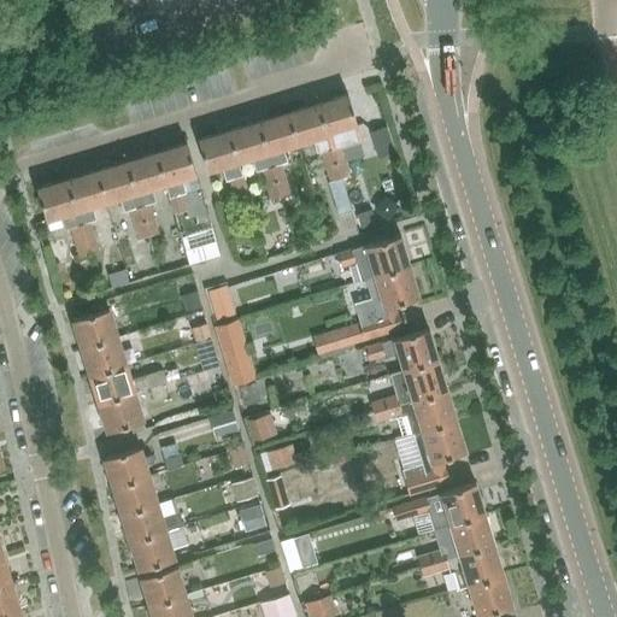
[(362,139),(348,95),(347,94),(317,103),(330,148),(321,151),(325,166),(345,160),(340,146),(362,139)]
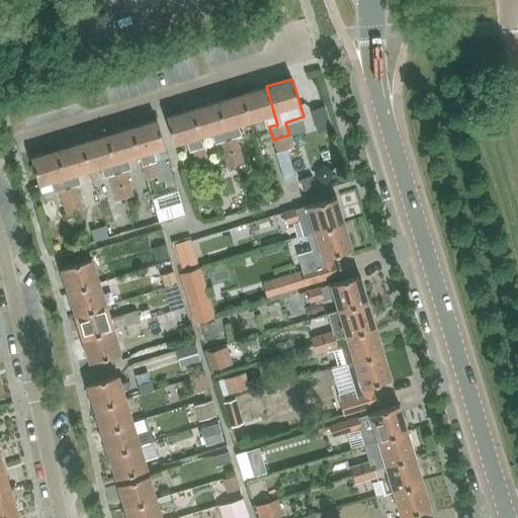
[(262,128),(269,126),(277,124),(266,86),(241,94),(249,120),(258,117),(262,128)]
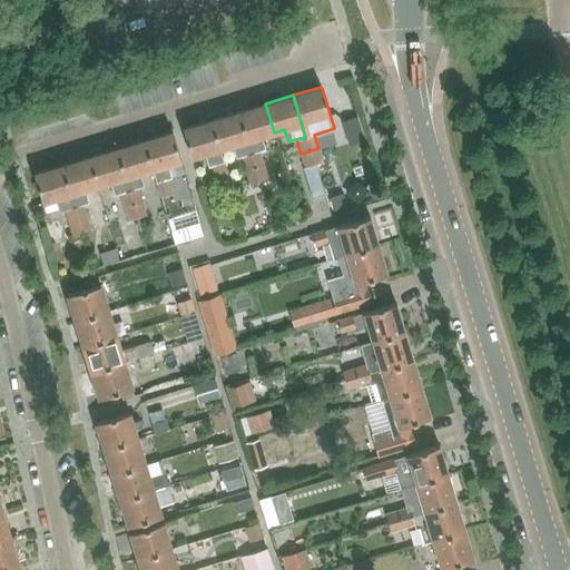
[(263,136),(274,133),(265,104),(237,111),(251,154),(242,156),(245,170),(263,165),(258,150),(267,148),(263,136)]
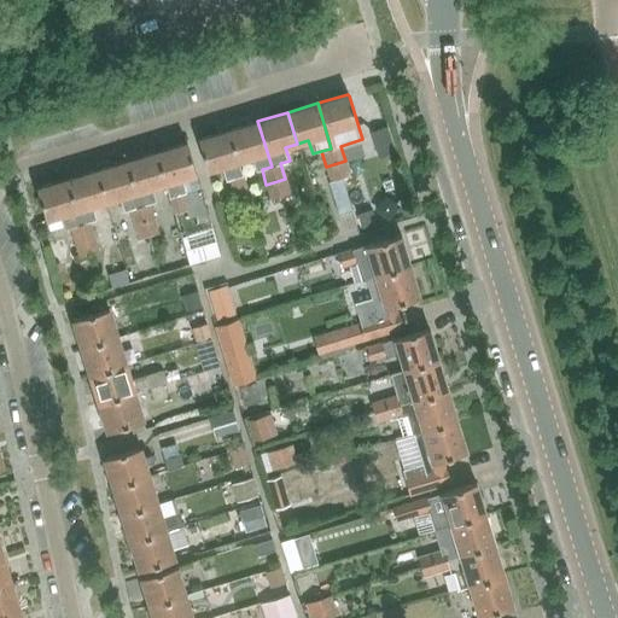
[(252,172),(262,169),(272,167),(257,121),(228,130),(237,162),(249,158),(252,172)]
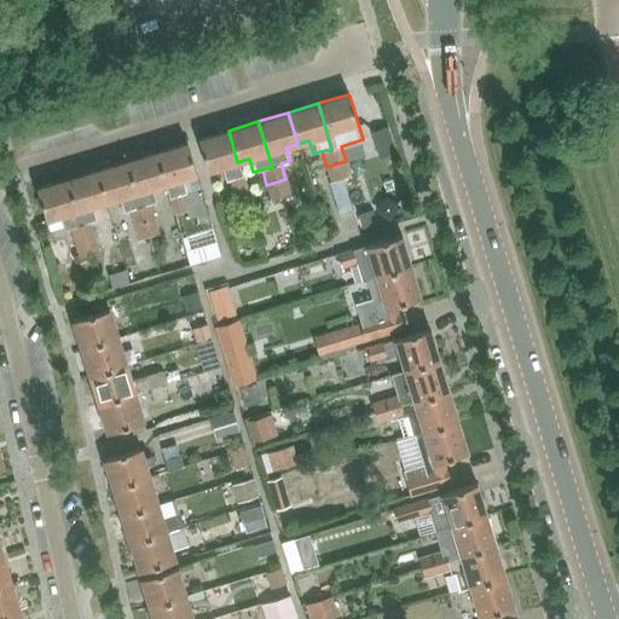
[(247,191),(237,162),(229,131),(198,139),(207,171),(219,167),(224,181),(230,179),(235,195),(247,191)]
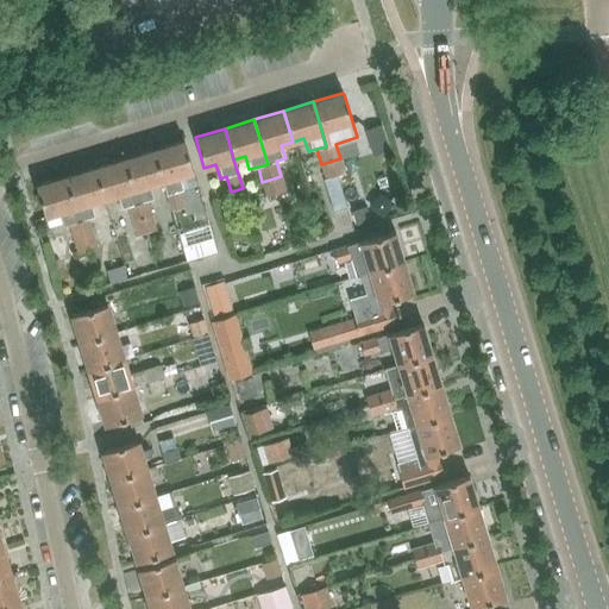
[(181,175),(193,171),(183,142),(154,150),(162,181),(171,211),(183,207),(179,190),(184,189),(181,175)]
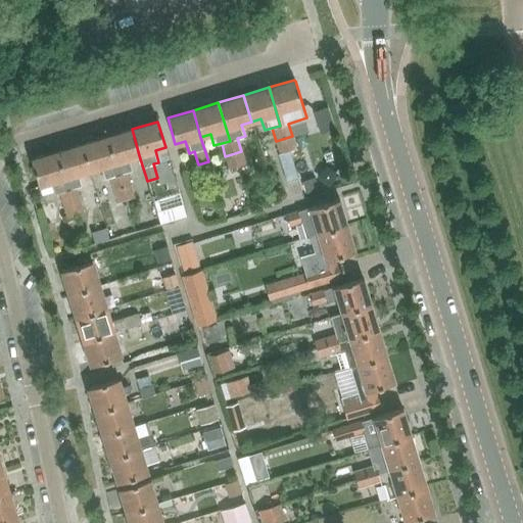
[(130,158),(139,155),(132,129),(106,137),(117,175),(109,177),(113,190),(130,185),(126,173),(134,170),(130,158)]
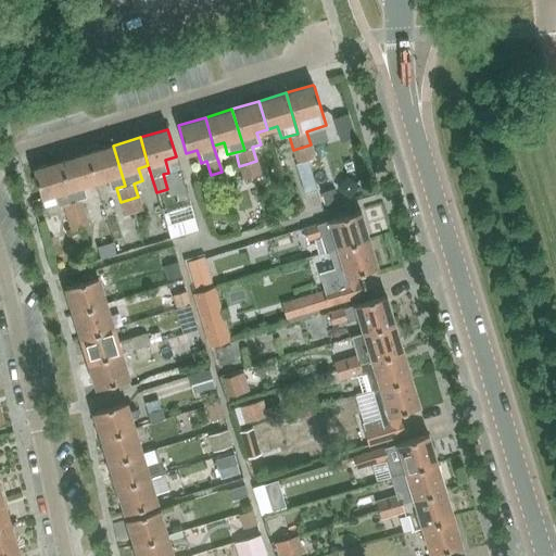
[(293,150),(297,162),(298,163),(306,160),(314,158),(311,144),(293,150)]
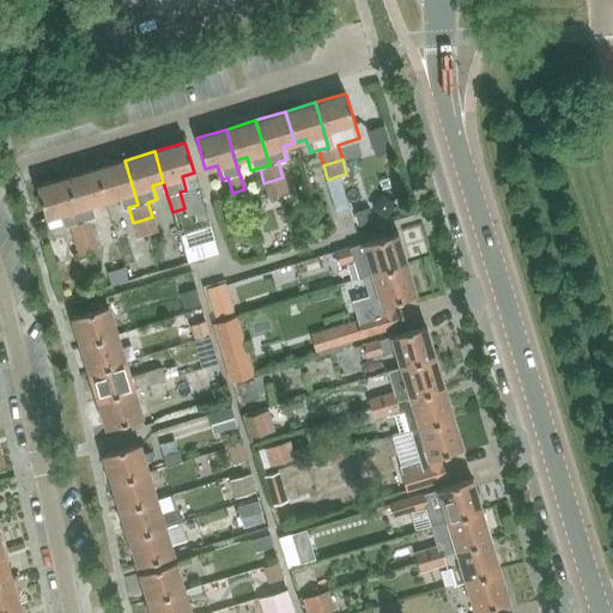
[(120,211),(128,207),(138,205),(125,161),(95,169),(104,200),(115,196),(120,211)]
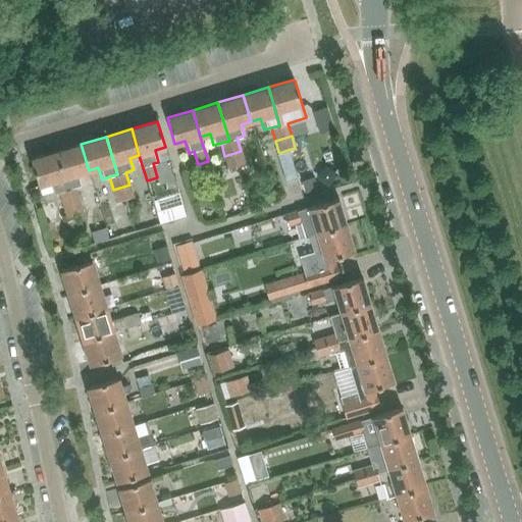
[(80,172),(89,170),(81,144),(55,152),(67,190),(59,192),(63,205),(80,200),(75,187),(83,185),(80,172)]
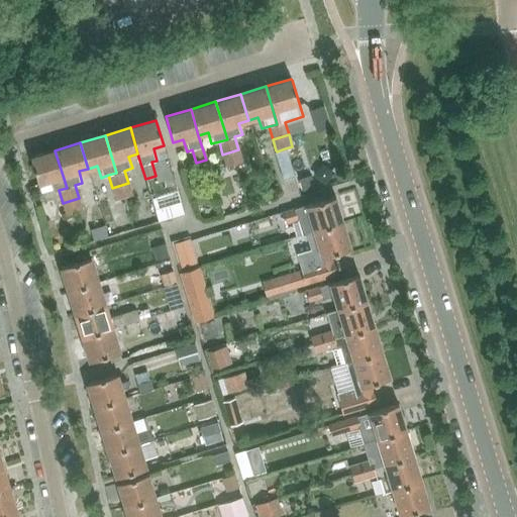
[(276,150),(274,151),(283,180),(293,176),(285,148),(277,151),(276,150)]
